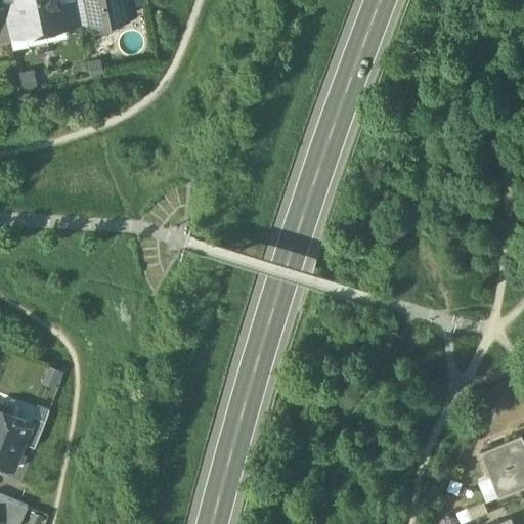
[(17,0),(13,0),(4,2),(5,7),(11,38),(27,35),(26,27),(24,27),(17,0)]
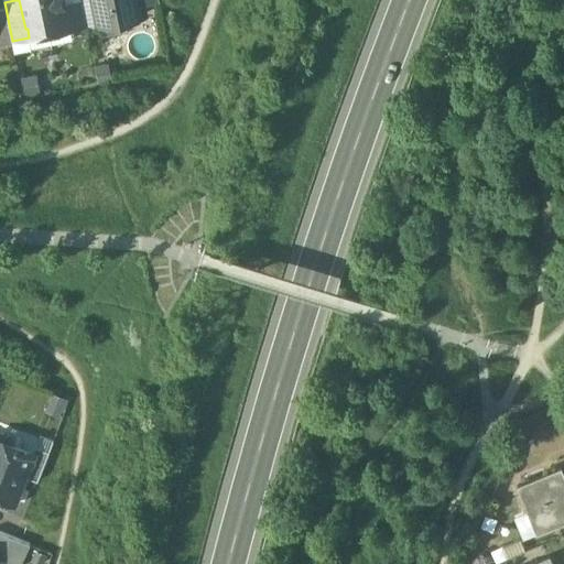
[(66,0),(19,0),(25,29),(28,29),(68,21),(71,20),(67,3),(66,0)]
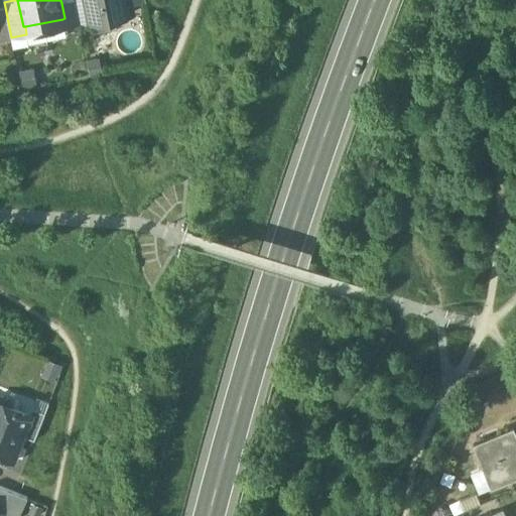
[(75,0),(74,0),(61,3),(65,18),(62,19),(65,26),(80,23),(75,0)]
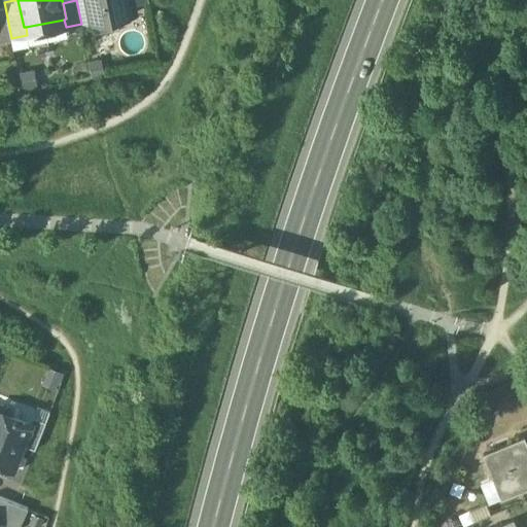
[(89,0),(94,23),(117,19),(116,12),(133,8),(132,5),(131,0),(89,0)]
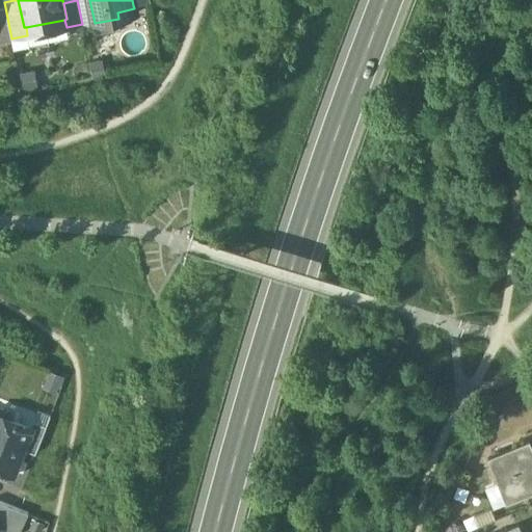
[(5,7),(0,7),(0,42),(11,40),(11,38),(5,7)]
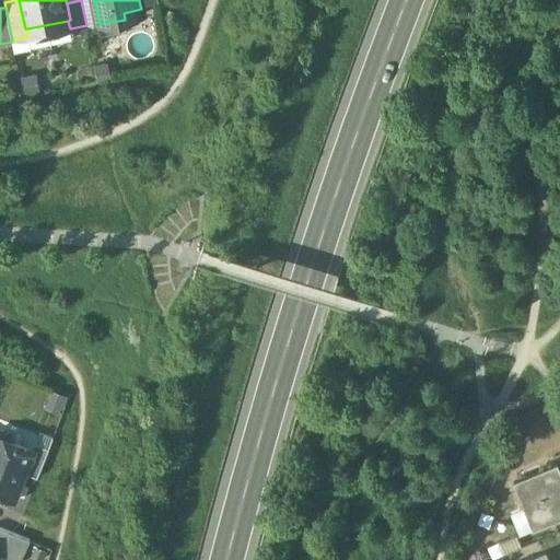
[(34,448),(13,440),(10,433),(2,430),(0,430),(0,493),(14,499),(25,473),(35,448),(34,448)]
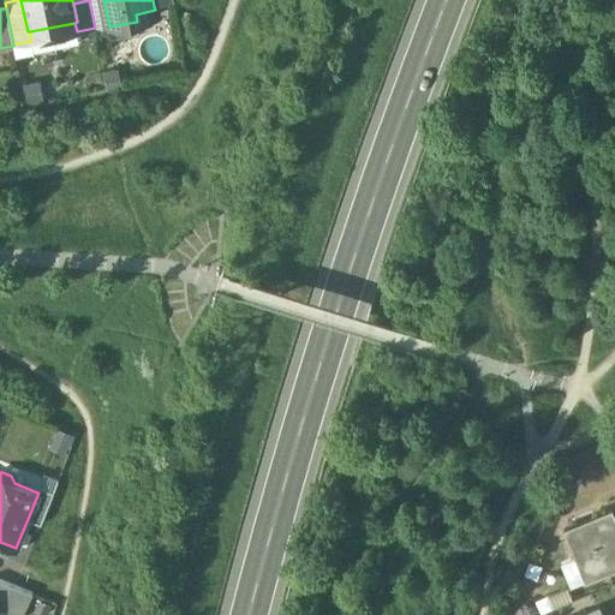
[(54,493),(40,487),(37,493),(39,493),(28,519),(42,525),(54,493)]
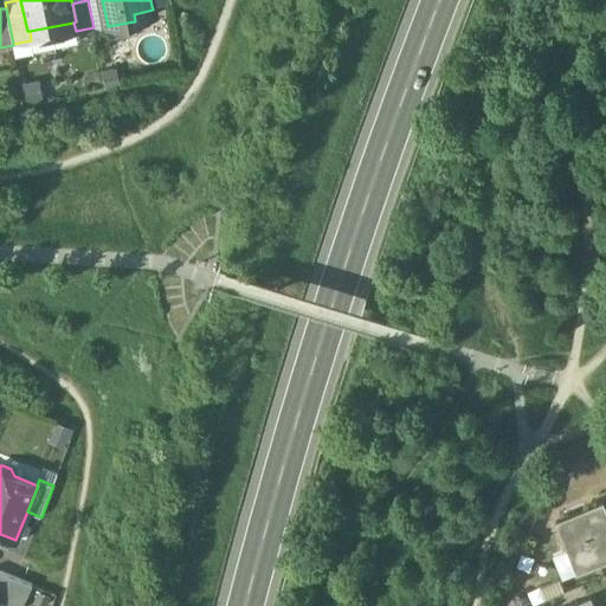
[(605,510),(603,503),(556,522),(578,573),(605,560),(605,510)]
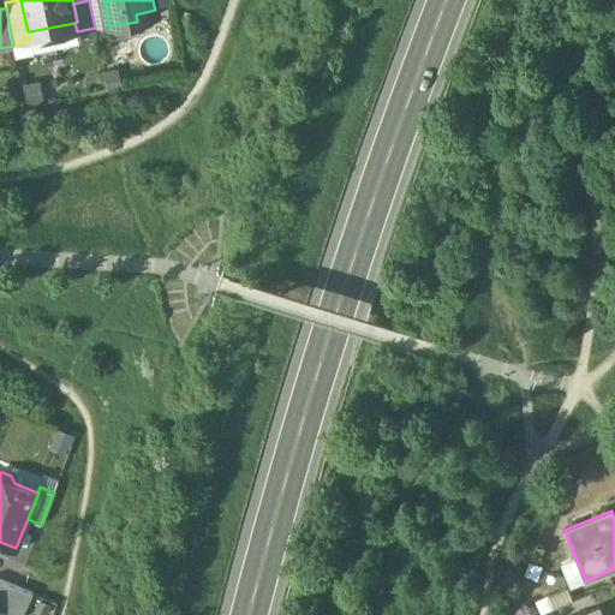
[(23,614),(33,593),(0,580),(0,609),(3,610),(11,614),(23,614)]
